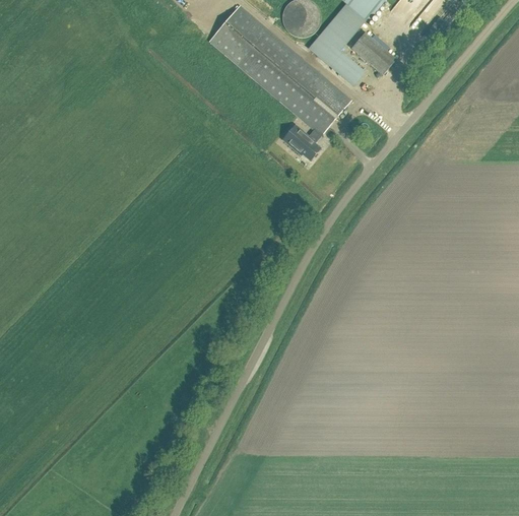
[(290,0),(285,5),(282,11),(281,18),(283,25),(288,30),(295,35),(302,36),(309,35),(315,30),(319,24),(321,18),(320,11),(317,4),(311,0),(290,0)]
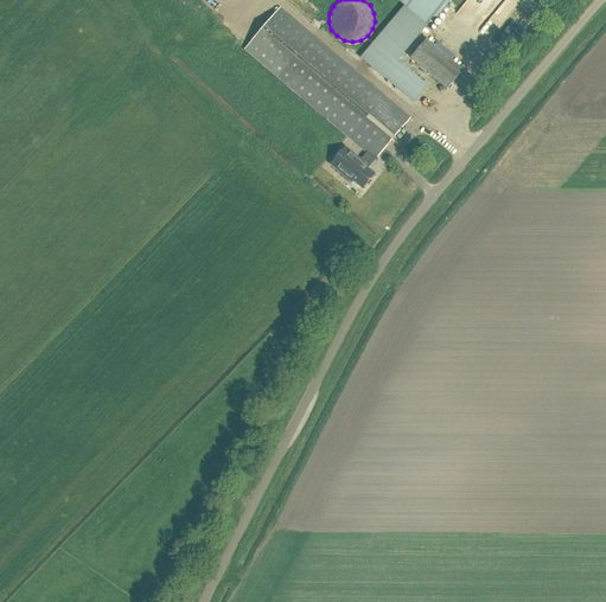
[(359,56),(409,97),(416,89),(418,90),(425,81),(397,58),(427,23),(431,25),(451,0),(401,0),(404,2),(359,56)]
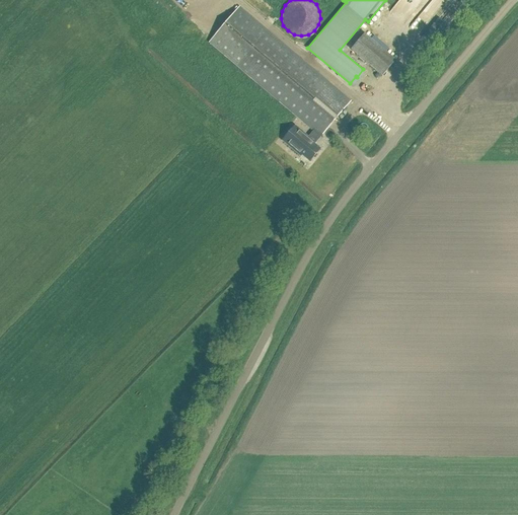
[(388,18),(397,27),(413,11),(403,2),(388,18)]
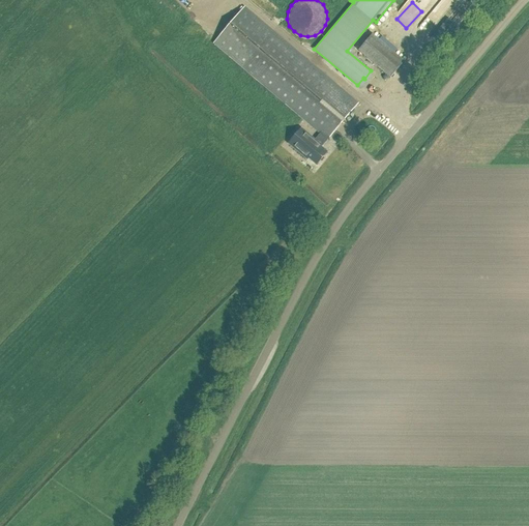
[(318,144),(354,100),(242,6),(211,42),(317,130),(311,137),(307,135),(296,149),(303,156),(305,154),(313,162),(323,148),(318,144)]
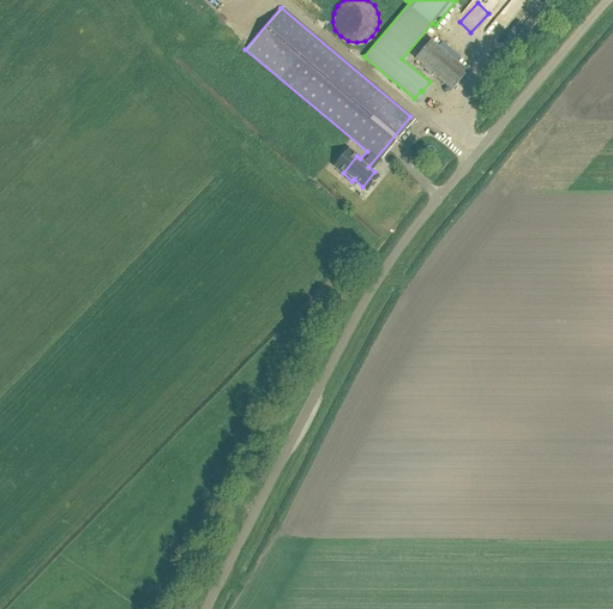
[(451,88),(468,68),(430,37),(414,55),(451,88)]
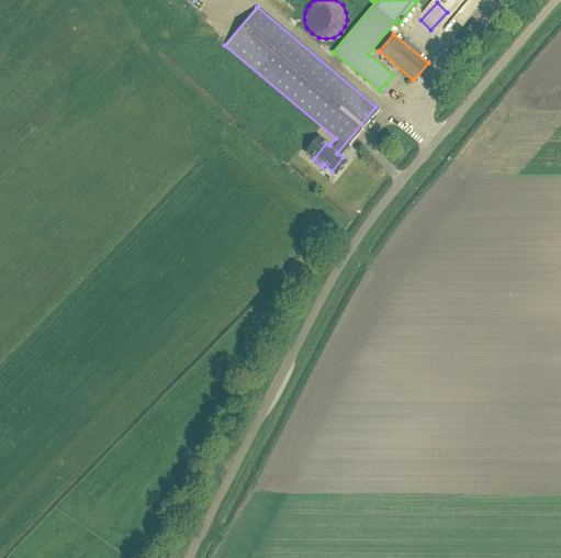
[(329,41),(325,44),(331,51),(335,47),(329,41)]
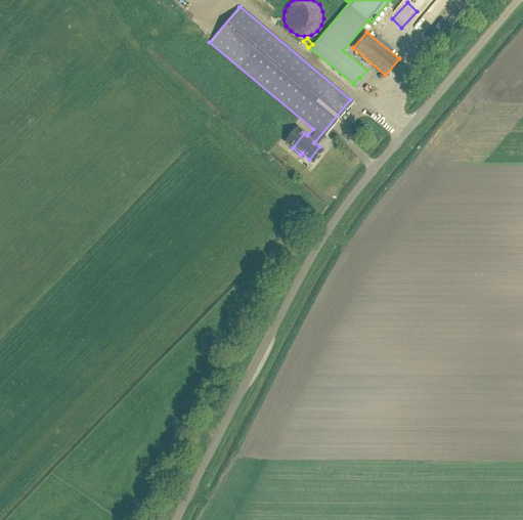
[(290,130),(297,136),(307,125),(300,118),(290,130)]
